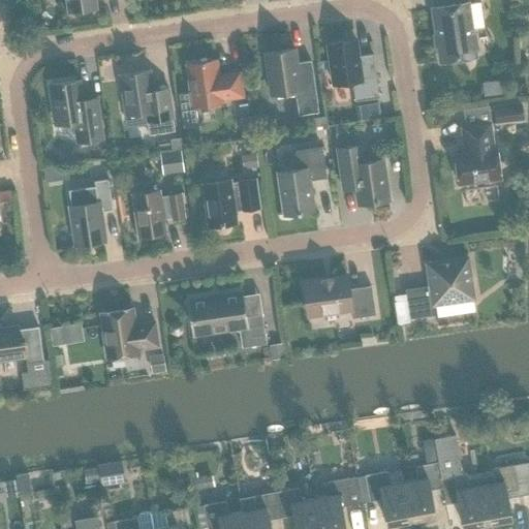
[(97,8),(95,0),(65,0),(68,12),(71,11),(74,13),(82,12),(85,10),(97,8)]
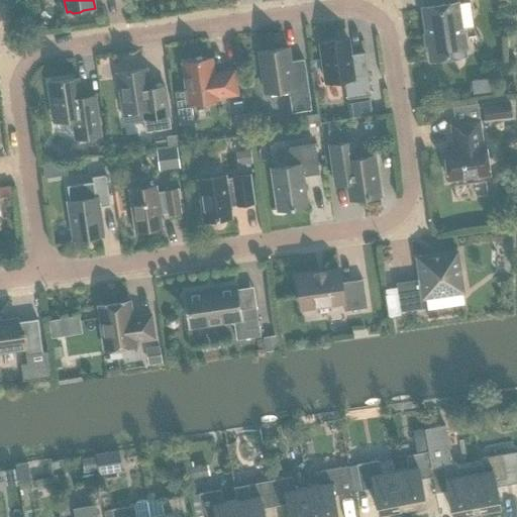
[(463,48),(467,44),(466,36),(461,33),(457,3),(422,8),(430,61),(464,56),(463,48)]
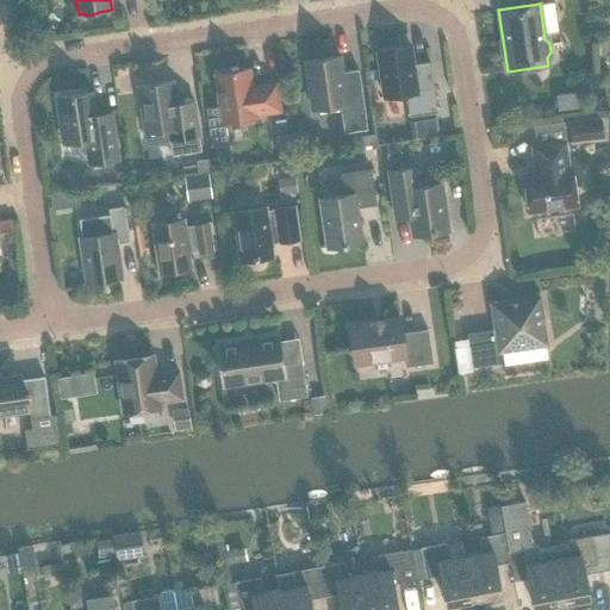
[(384,98),(406,95),(410,117),(437,113),(430,62),(414,64),(411,47),(378,51),(384,98)]
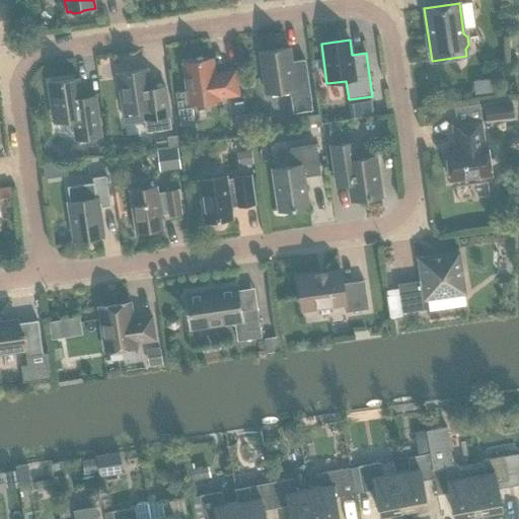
[(266,93),(289,89),(293,114),(312,110),(305,60),(291,62),(289,48),(260,52),(266,93)]
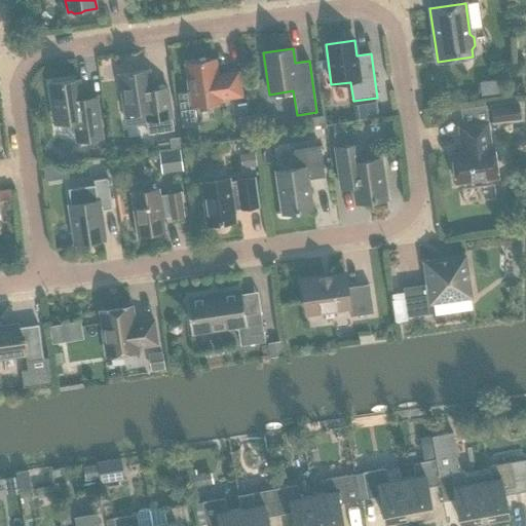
[(190,91),(177,94),(182,127),(197,125),(194,106),(220,102),(220,100),(241,96),(238,72),(217,75),(215,60),(185,64),(190,91)]
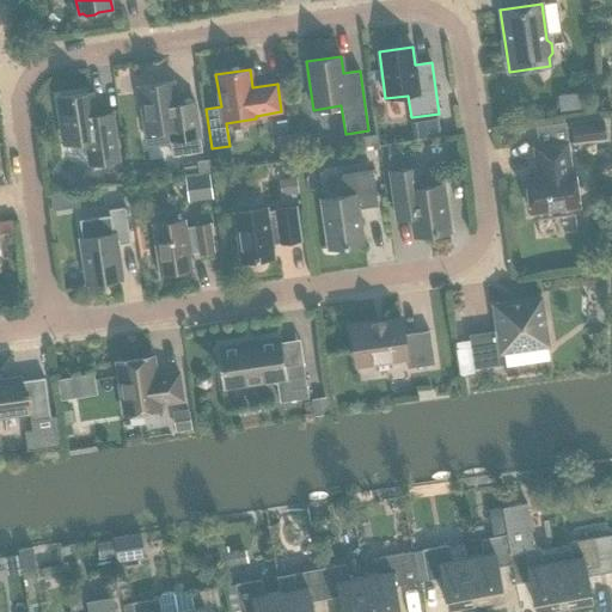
[(167,130),(172,157),(202,152),(197,120),(178,122),(172,81),(139,86),(146,133),(167,130)]
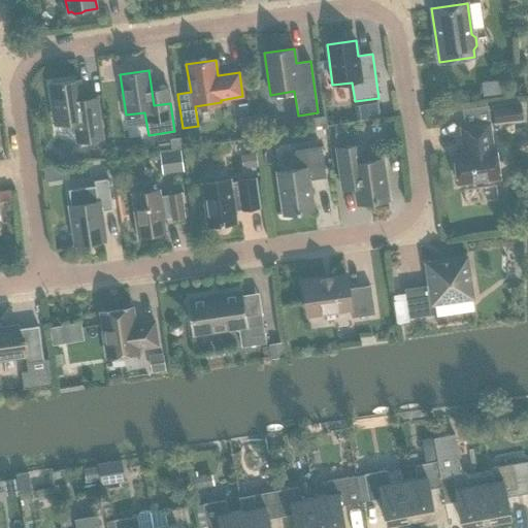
[(75,142),(102,138),(97,106),(83,108),(78,80),(50,85),(56,124),(72,122),(75,142)]
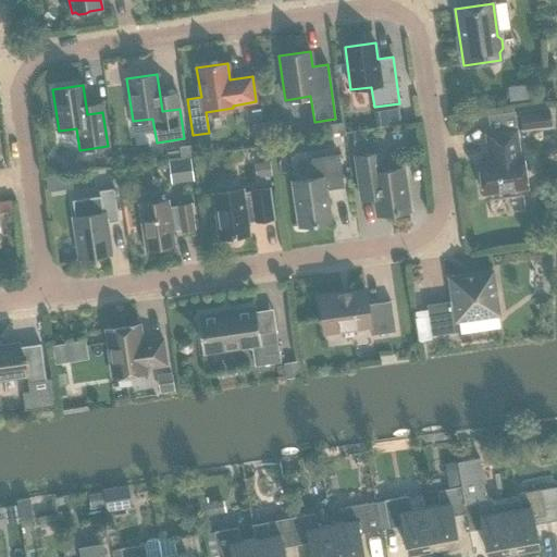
[(527,85),(508,87),(509,101),(529,99),(527,85)]
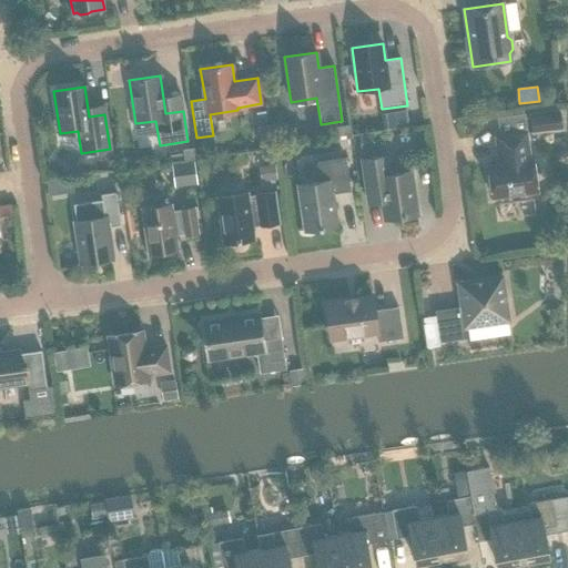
[(530,133),(561,129),(559,109),(528,113),(530,133)]
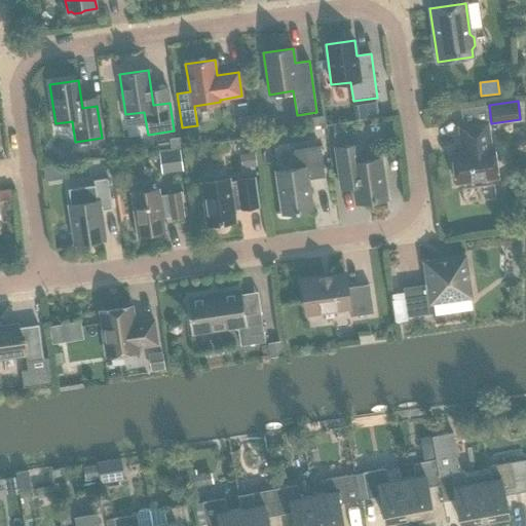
[(376,102),(363,104),(364,114),(377,112),(376,102)]
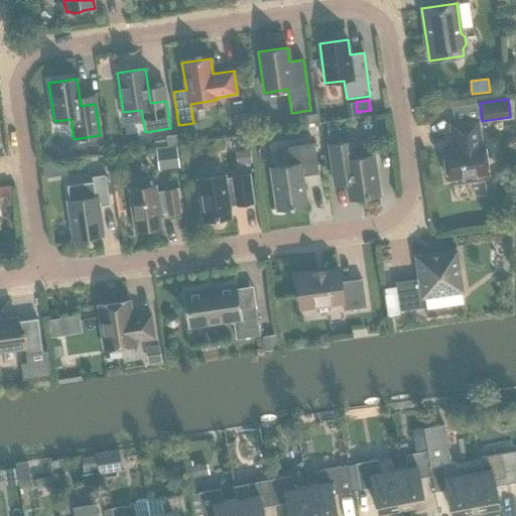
[(305,125),(317,123),(315,113),(303,115),(305,125)]
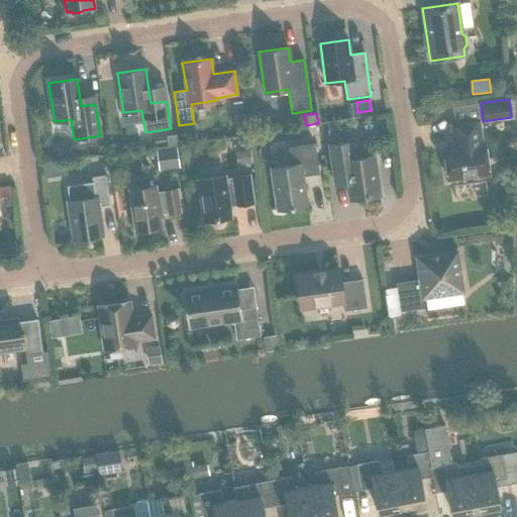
[(454,149),(444,151),(448,181),(490,175),(486,145),(483,146),(479,121),(451,125),(454,149)]
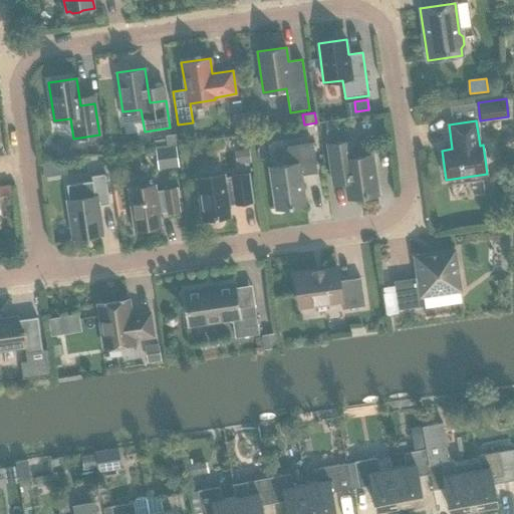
[(337,121),(325,122),(326,136),(339,134),(337,121)]
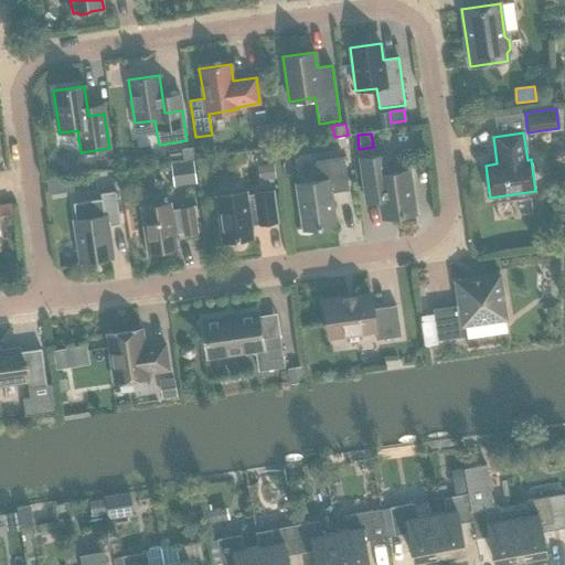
[(182,152),(167,155),(168,161),(194,157),(193,147),(181,148),(182,152)]
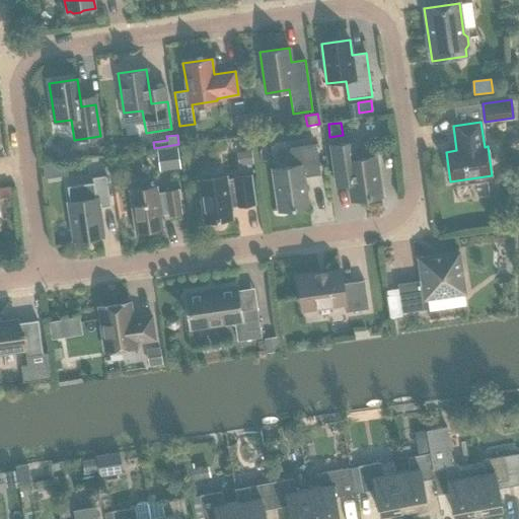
[(335,174),(348,172),(352,201),(381,196),(376,157),(357,160),(354,143),(330,146),(335,174)]
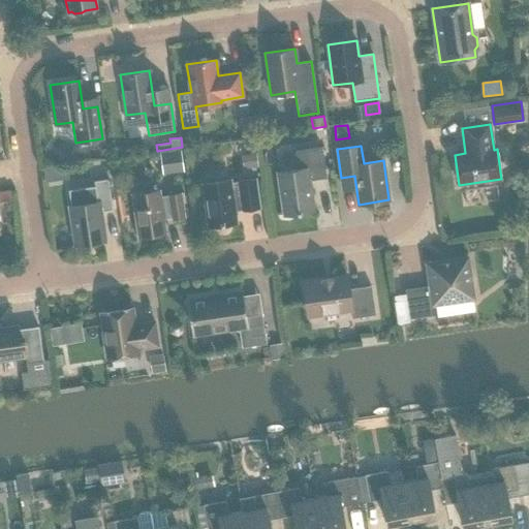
[(298,169),(277,173),(283,214),(278,215),(283,215),(314,211),(310,181),(327,178),(321,147),(294,151),(298,169)]
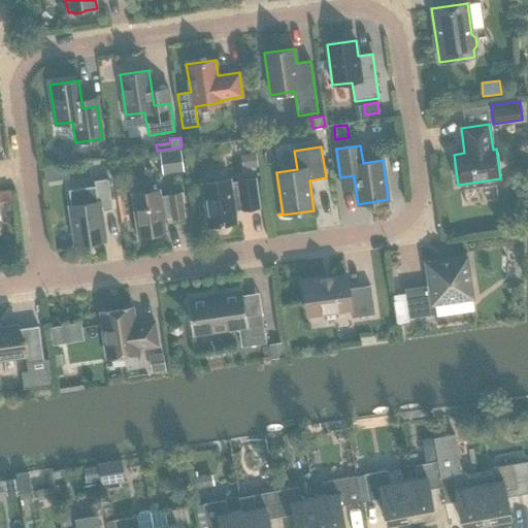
[(180,151),(160,154),(163,175),(184,172),(180,151)]
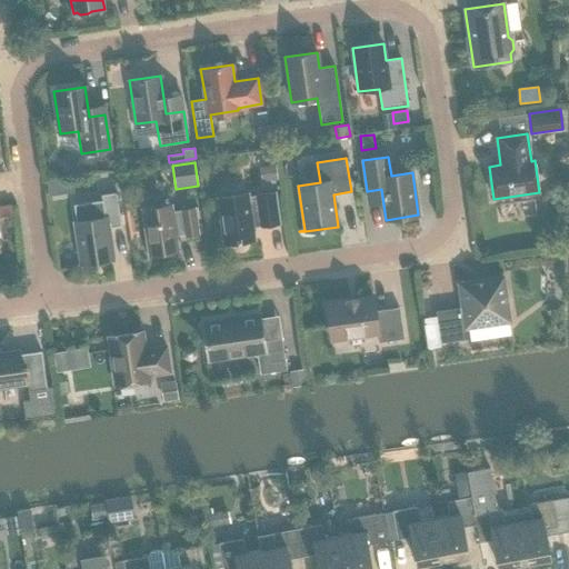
[(261,181),(277,179),(275,165),(259,167),(261,181)]
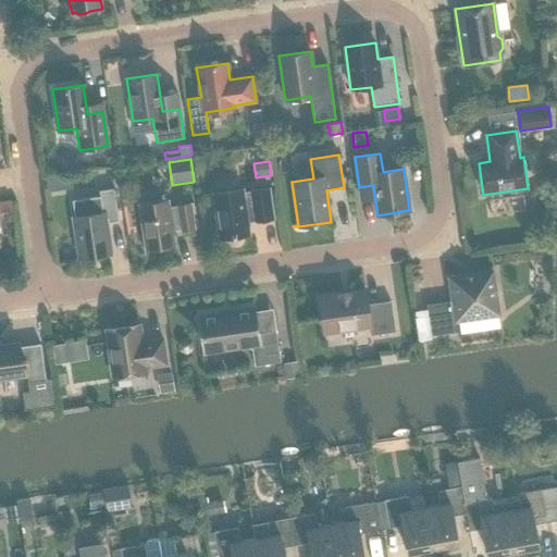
[(59,177),(46,180),(47,193),(61,190),(59,177)]
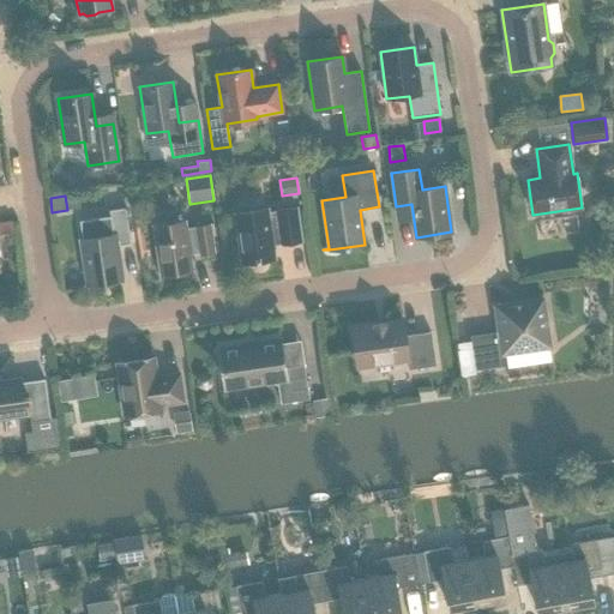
[(272,242),(281,241),(281,245),(301,241),(296,208),(268,212),(268,209),(235,214),(242,263),(275,258),(272,242)]
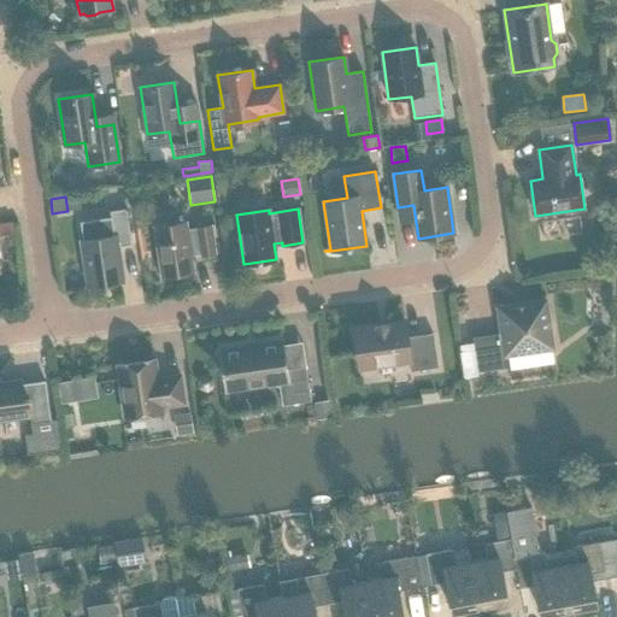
[(131,245),(125,210),(110,212),(113,235),(82,240),(82,241),(83,241),(89,286),(89,287),(122,282),(122,281),(116,247),(131,245)]
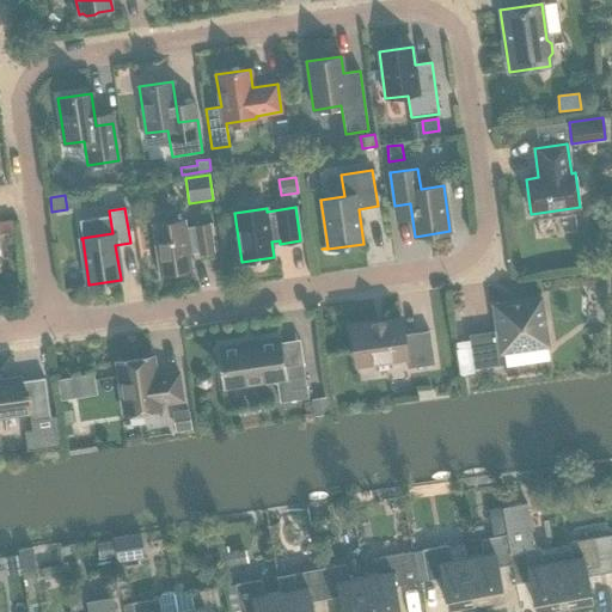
[(195,227),(187,228),(185,220),(152,225),(160,274),(193,269),(190,254),(200,251),(200,255),(214,252),(209,224),(195,226),(195,227)]
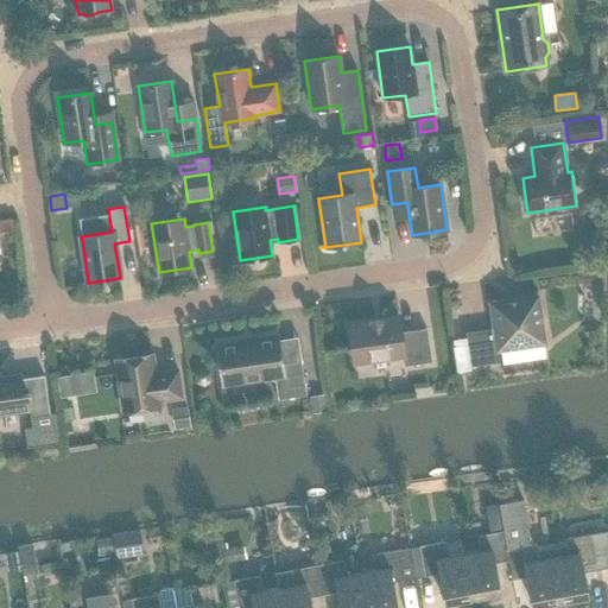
[(495,329),(466,334),(470,367),(492,363),(492,361),(502,359),(501,349),(524,346),(525,348),(546,346),(543,323),(540,323),(537,297),(492,304),(495,329)]
